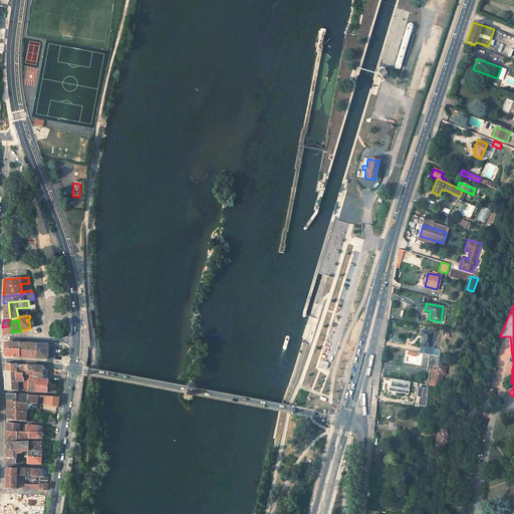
[(2,328),(2,334),(12,332),(11,325),(2,327),(2,328)]
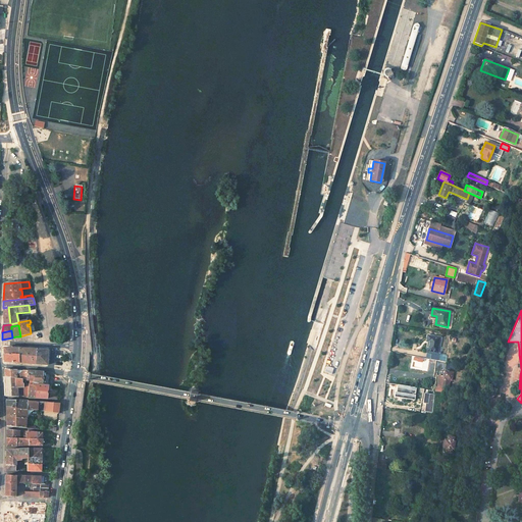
[(437,353),(439,337),(427,335),(426,342),(428,342),(427,351),(437,353)]
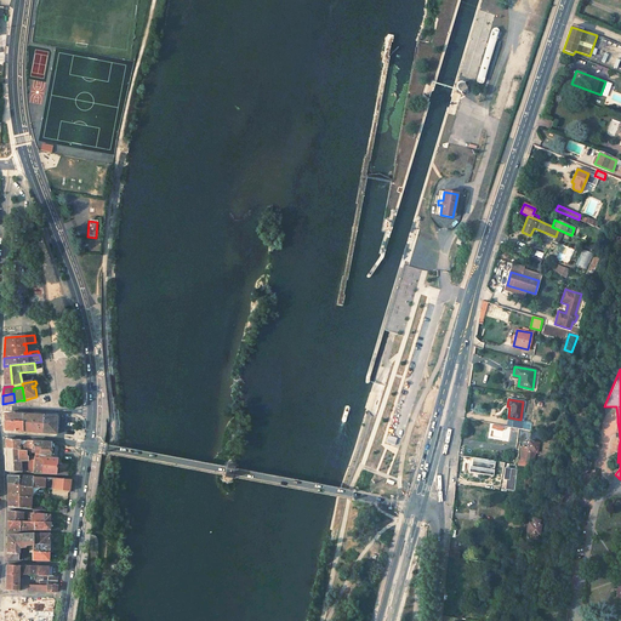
[(22,423),(23,432),(43,434),(44,417),(36,417),(21,416),(22,423)]
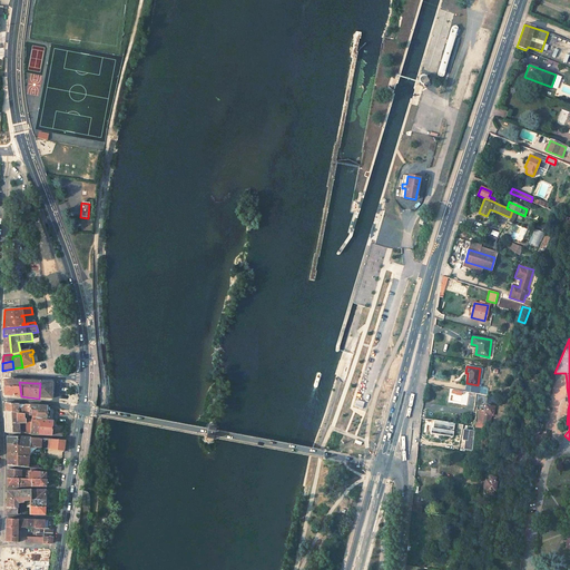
[(40,383),(39,399),(50,400),(51,383),(40,383)]
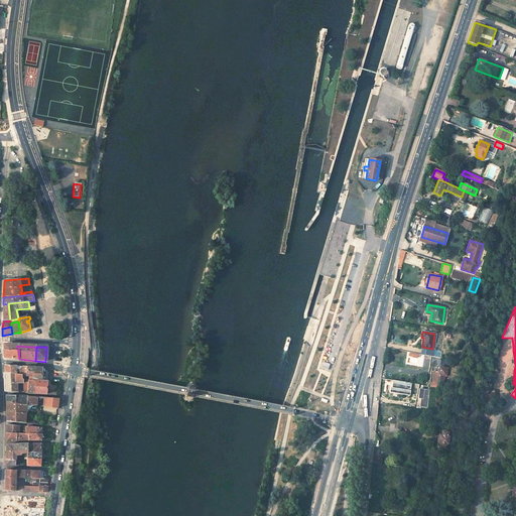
[(4,366),(4,374),(15,375),(15,371),(14,367),(4,366)]
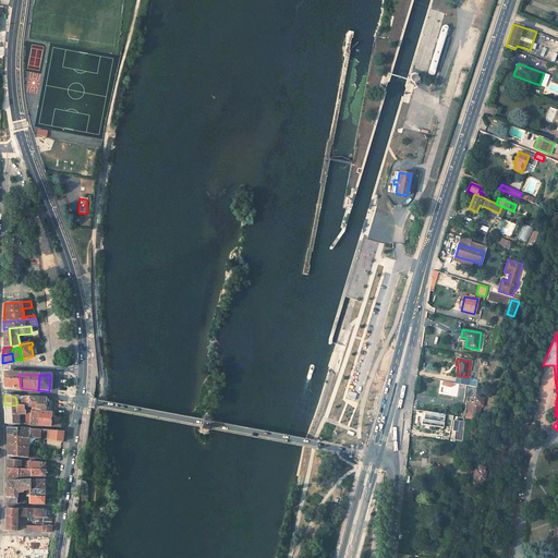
[(28,407),(27,411),(31,412),(44,412),(45,398),(28,397),(28,407)]
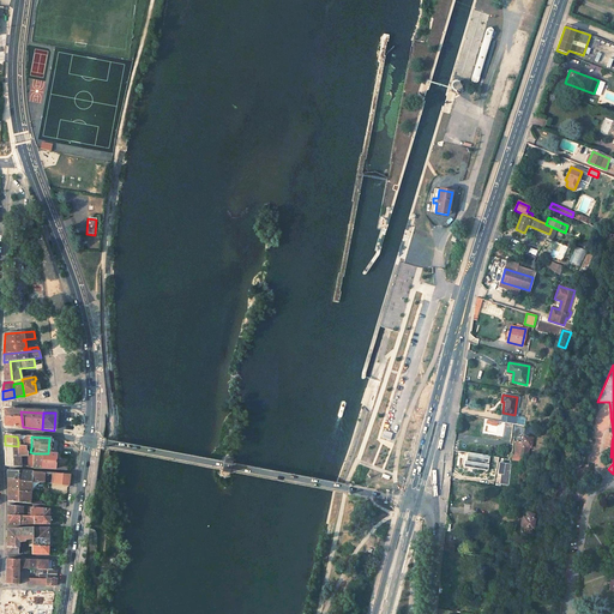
[(533,438),(523,437),(523,443),(519,441),(519,443),(516,443),(515,450),(516,450),(516,455),(522,456),(523,456),(528,456),(529,447),(531,447),(533,438)]
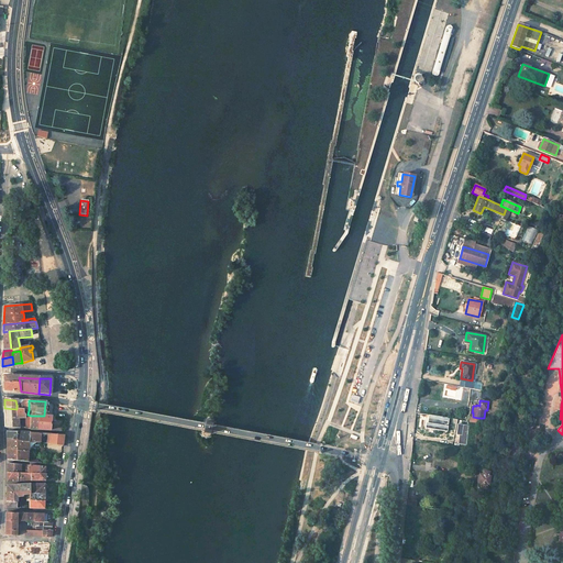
[(4,408),(6,428),(18,429),(19,419),(25,419),(25,429),(30,429),(31,416),(28,415),(29,410),(23,409),(17,409),(4,408)]
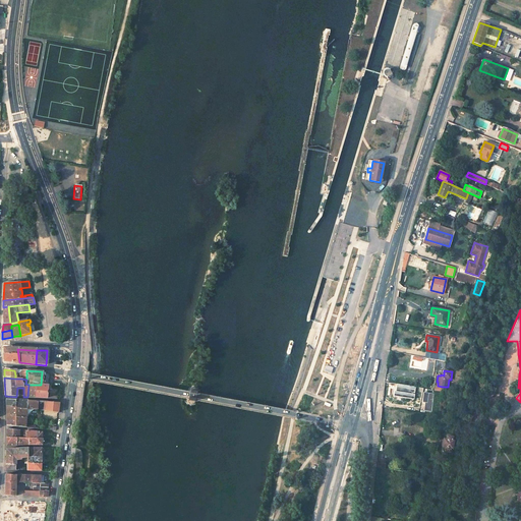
[(29,385),(27,397),(40,398),(46,399),(47,386),(41,385),(29,385)]
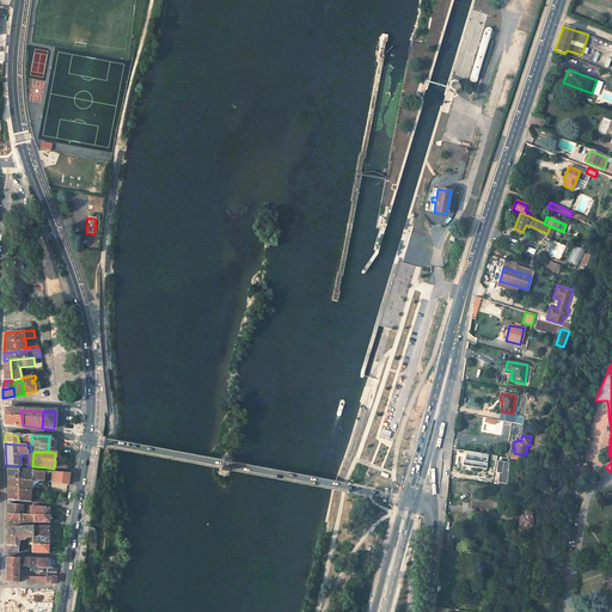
[(507,483),(509,464),(499,461),(497,471),(501,472),(500,482),(507,483)]
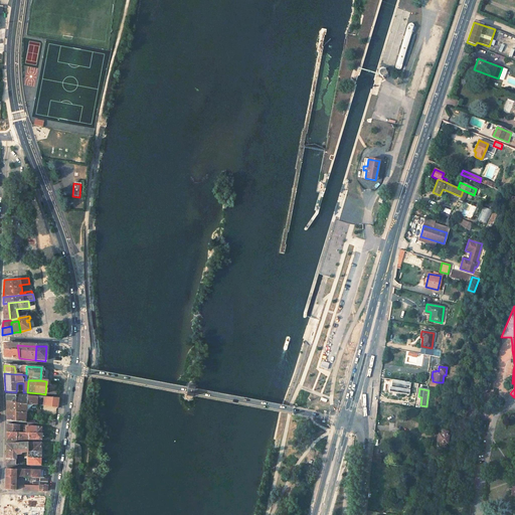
[(6,394),(6,401),(27,404),(28,396),(19,395),(6,394)]
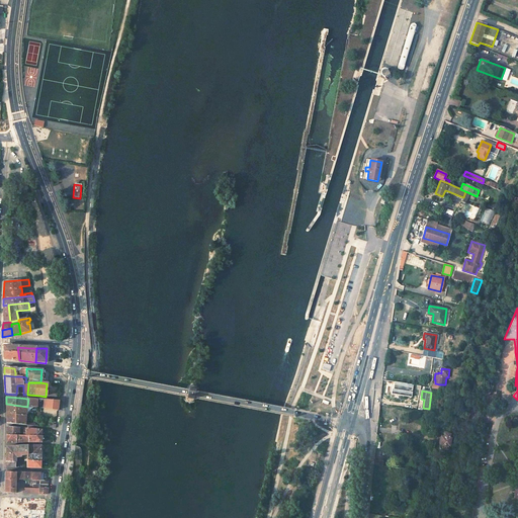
[(38,399),(28,399),(27,407),(37,408),(38,399)]
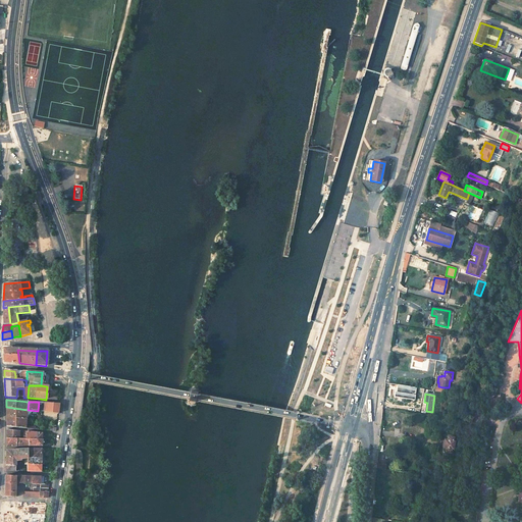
[(42,402),(39,402),(38,411),(46,412),(48,403),(42,402)]
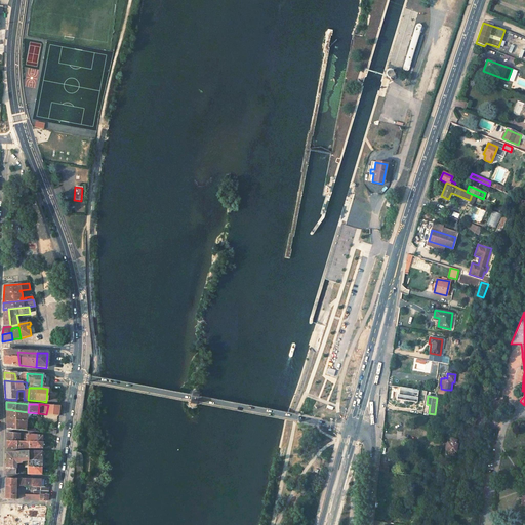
[(59,405),(48,405),(46,414),(57,416),(59,405)]
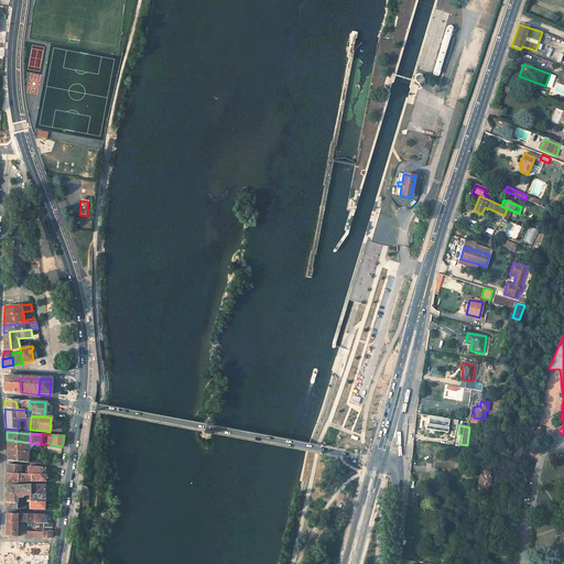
[(7,440),(7,449),(29,452),(30,443),(7,440)]
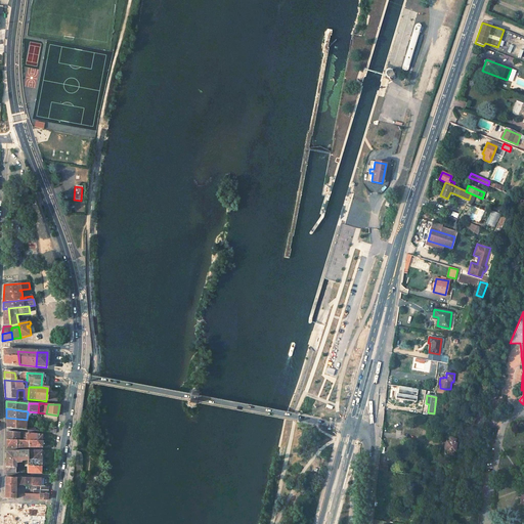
[(6,418),(6,428),(14,429),(26,430),(26,427),(27,420),(6,418)]
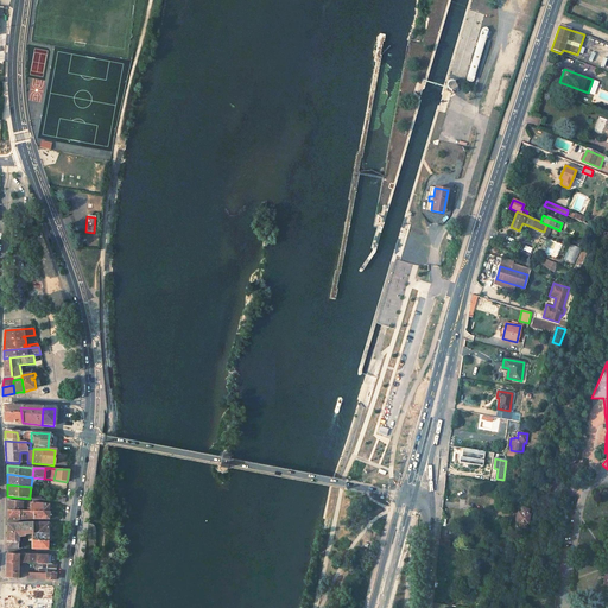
[(7,500),(7,511),(19,512),(23,512),(23,502),(7,500)]
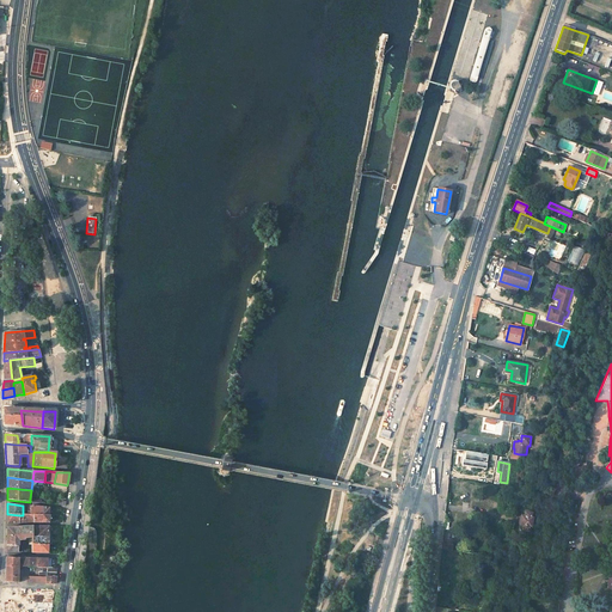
[(30,506),(29,515),(34,515),(48,516),(49,508),(30,506)]
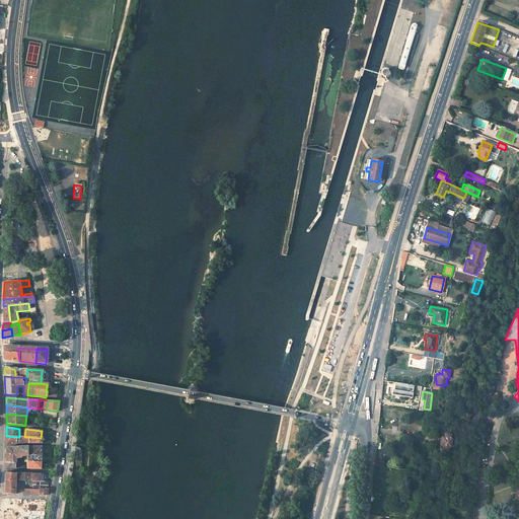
[(450,447),(452,439),(450,439),(451,435),(445,434),(444,438),(441,437),(440,445),(443,446),(442,449),(448,450),(449,447),(450,447)]
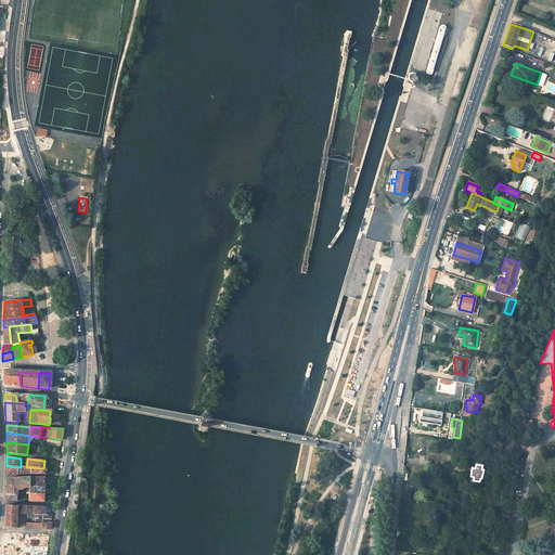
[(7,466),(7,475),(11,475),(17,475),(17,467),(7,466)]
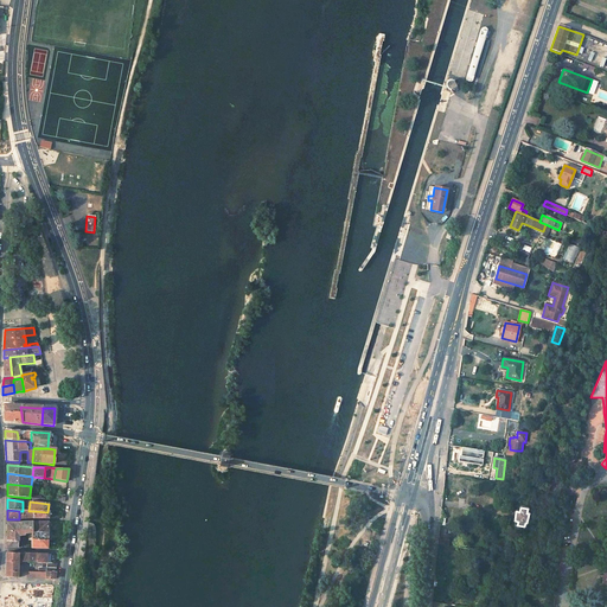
[(7,525),(6,541),(18,541),(19,535),(26,535),(26,534),(29,534),(29,540),(31,540),(31,534),(32,522),(7,525)]
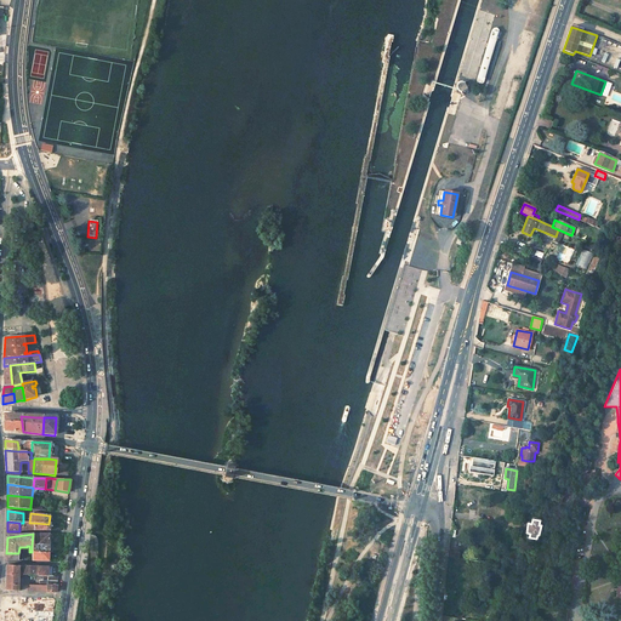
[(33,534),(32,546),(49,546),(49,541),(49,535),(33,534)]
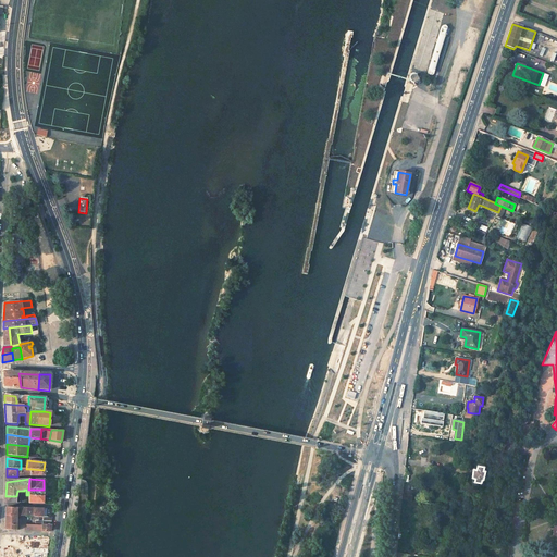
[(5,507),(4,530),(15,531),(16,516),(25,516),(25,508),(5,507)]
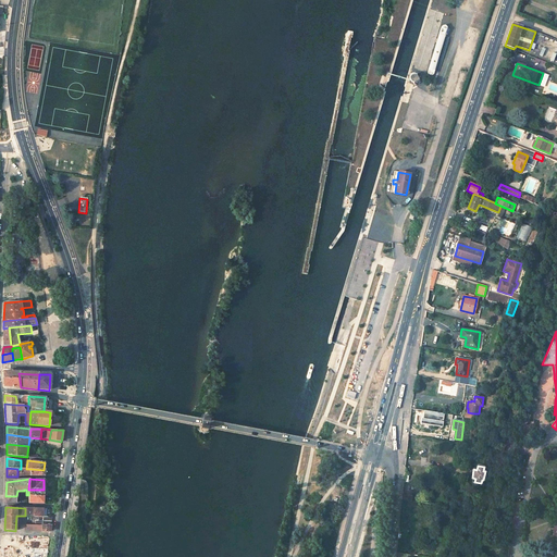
[(15,536),(13,545),(15,547),(38,549),(39,537),(15,536)]
